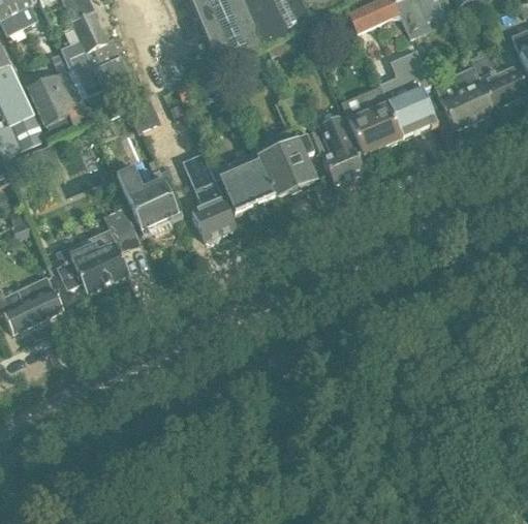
[(32,7),(39,3),(38,0),(0,0),(0,22),(7,37),(24,29),(26,33),(34,29),(32,25),(38,22),(32,7)]
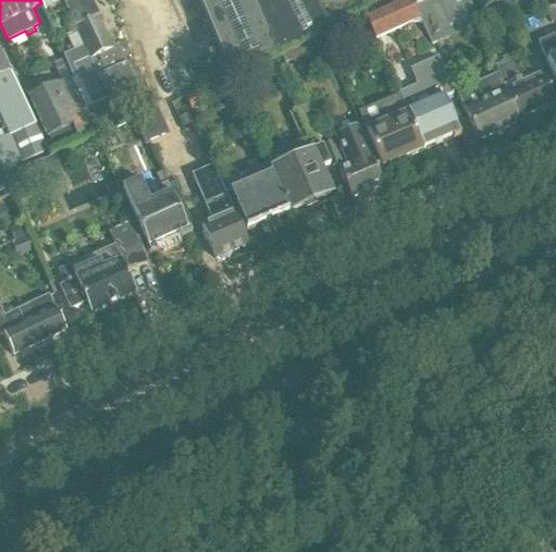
[(40,0),(41,3),(48,16),(53,27),(73,17),(64,0),(40,0)]
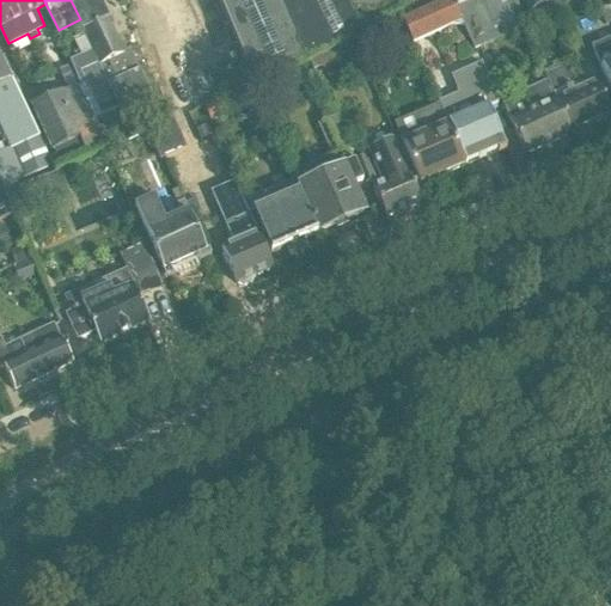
[(103,4),(102,0),(71,0),(95,49),(79,55),(84,67),(83,68),(86,78),(81,80),(72,61),(95,115),(103,111),(120,104),(128,122),(159,108),(130,47),(124,49),(118,35),(103,4)]
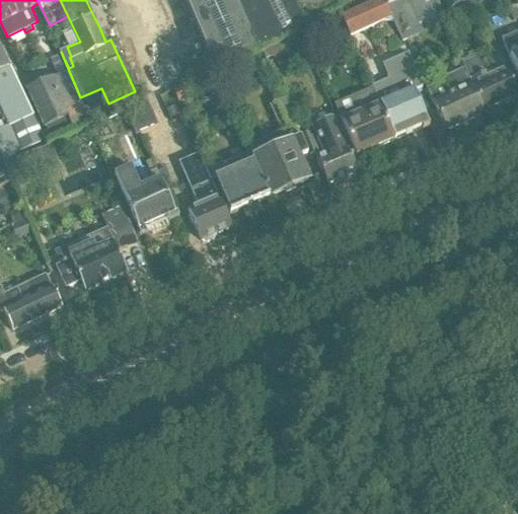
[(143,0),(147,9),(168,0),(143,0)]
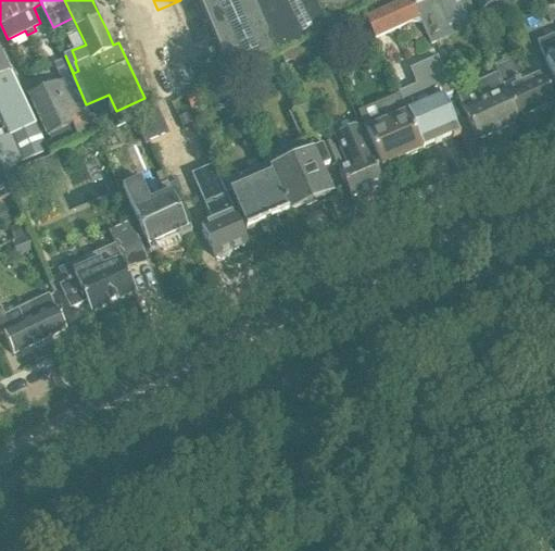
[(180,0),(158,10),(168,35),(216,14),(210,0),(180,0)]
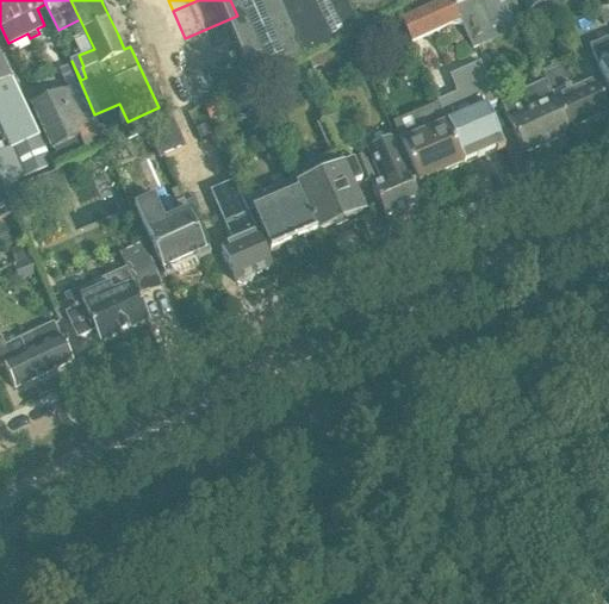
[(280,29),(331,6),(329,0),(273,0),(268,2),(280,29)]
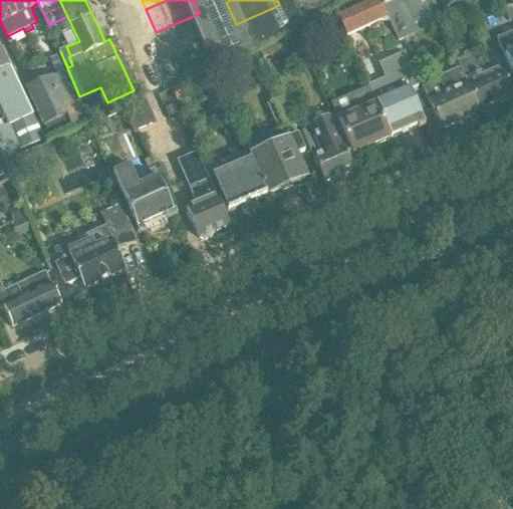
[(363,0),(338,11),(347,31),(389,13),(382,0),(363,0)]
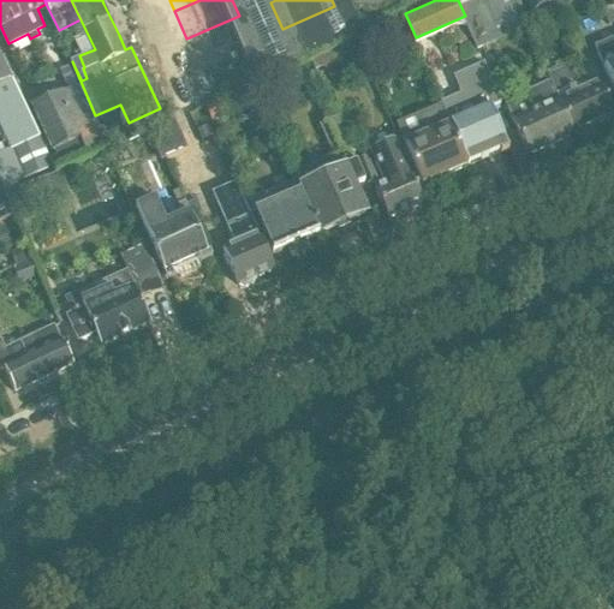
[(528,24),(517,0),(458,0),(465,16),(478,45),(504,34),(528,24)]
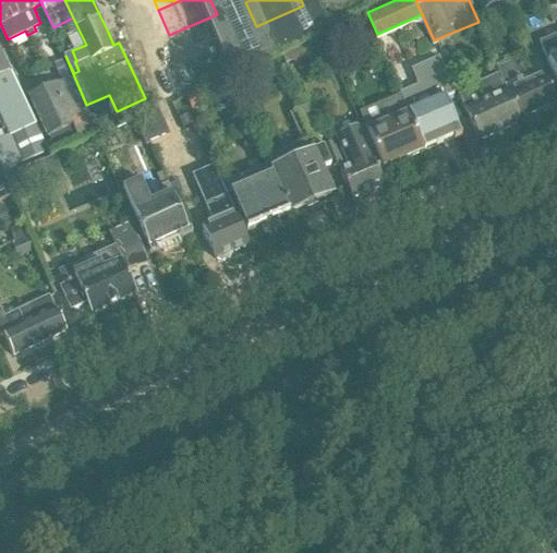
[(553,17),(556,15),(556,5),(555,1),(547,4),(553,17)]
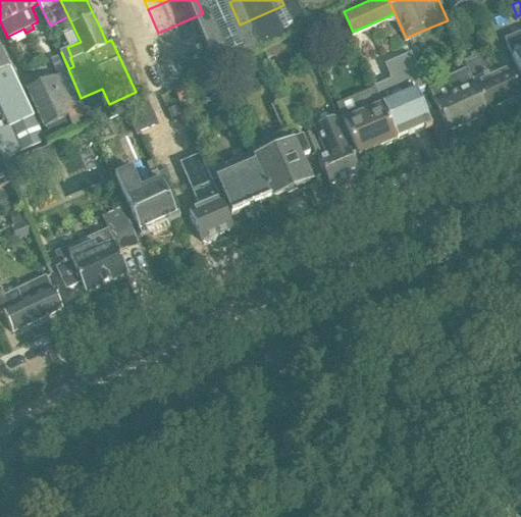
[(316,16),(323,13),(318,2),(311,5),(316,16)]
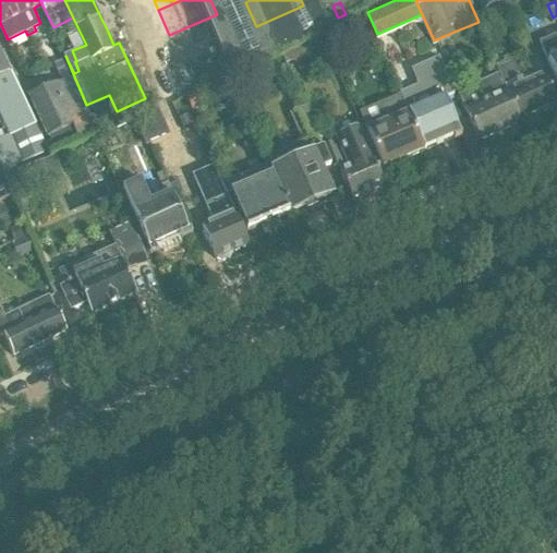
[(303,5),(256,26),(267,51),(314,31),(303,5)]
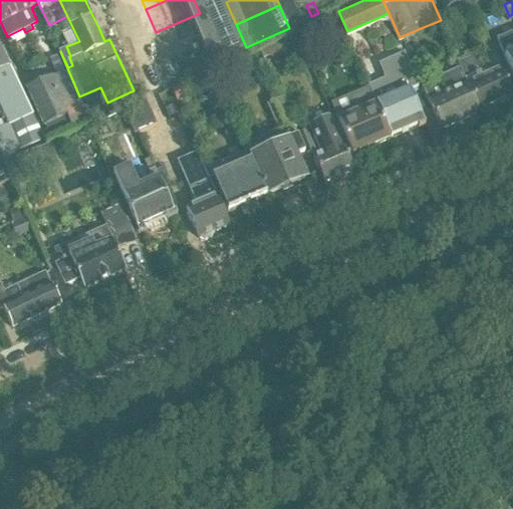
[(120,20),(127,17),(123,7),(116,10),(120,20)]
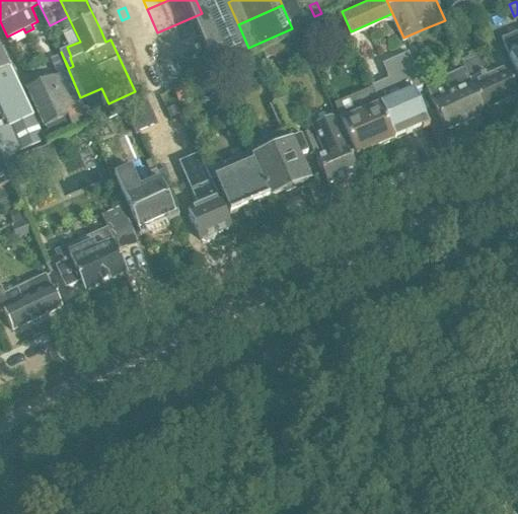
[(167,56),(212,37),(202,13),(157,32),(167,56)]
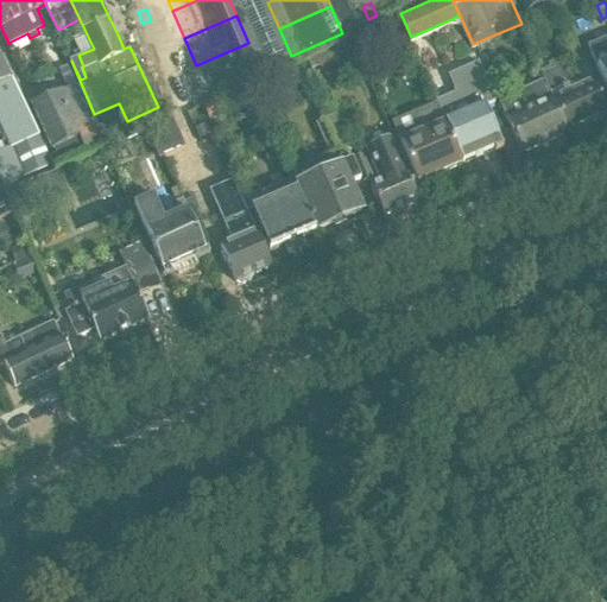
[(574,33),(567,16),(555,20),(561,38),(574,33)]
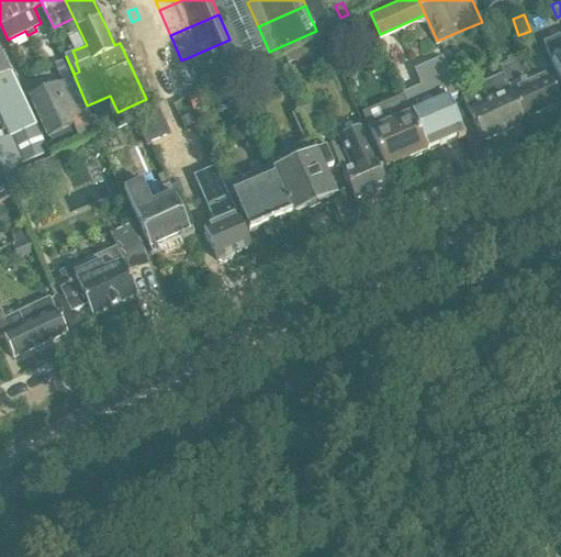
[(560,31),(543,40),(560,79),(560,31)]
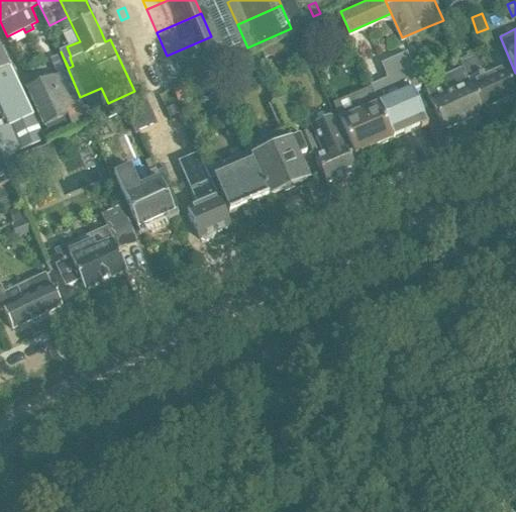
[(133,29),(126,32),(131,43),(138,40),(133,29)]
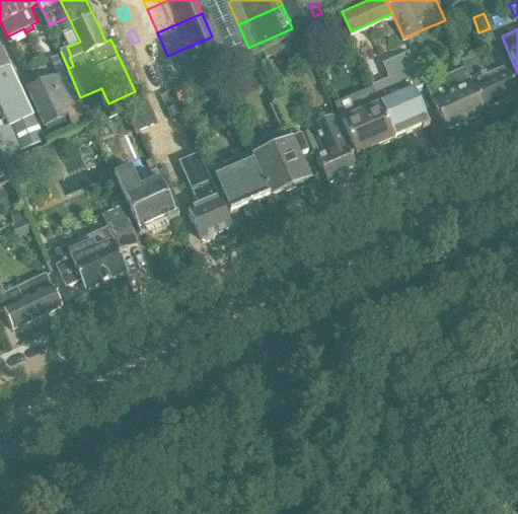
[(212,37),(167,56),(177,78),(222,59),(212,37)]
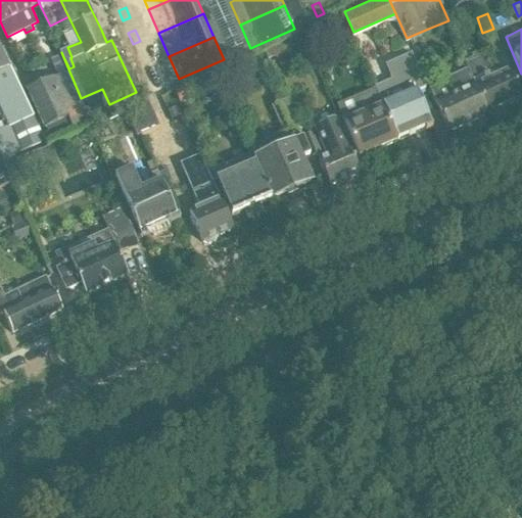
[(0,69),(11,65),(0,41),(0,69)]
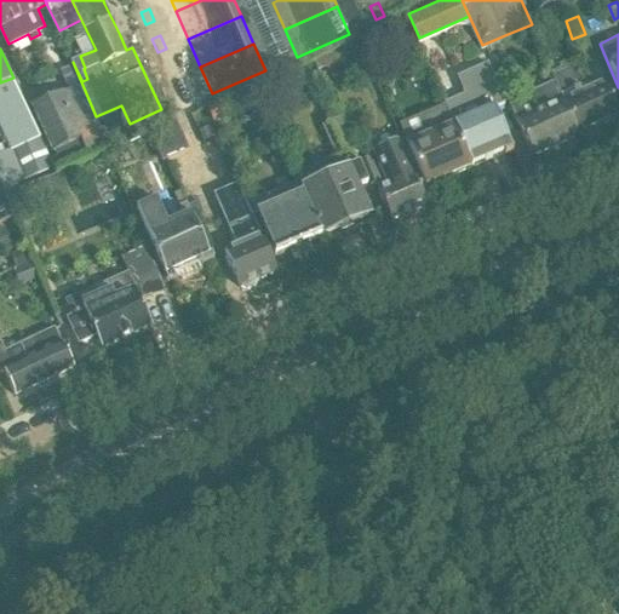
[(166,49),(158,52),(164,66),(172,62),(166,49)]
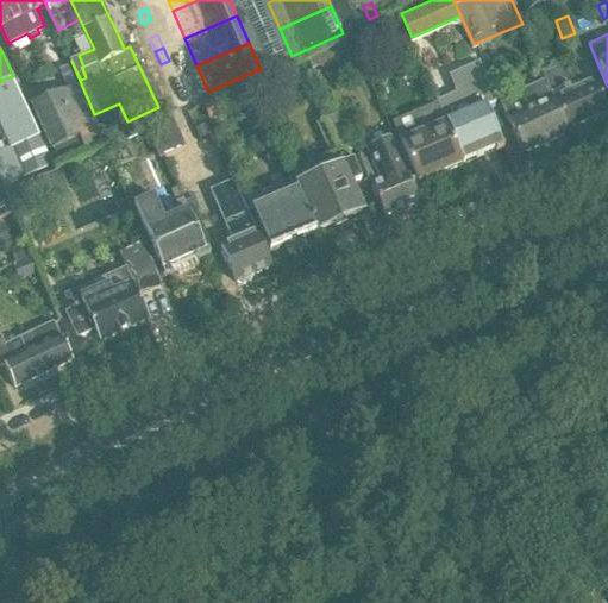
[(501,58),(496,49),(486,54),(489,63),(501,58)]
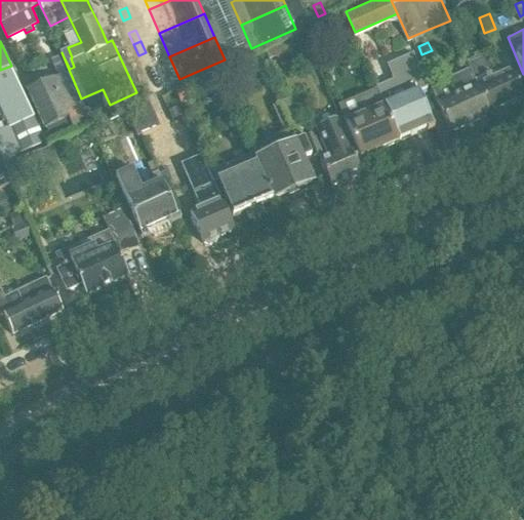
[(59,48),(49,52),(58,74),(30,86),(47,125),(51,136),(91,119),(81,98),(61,50),(59,48)]
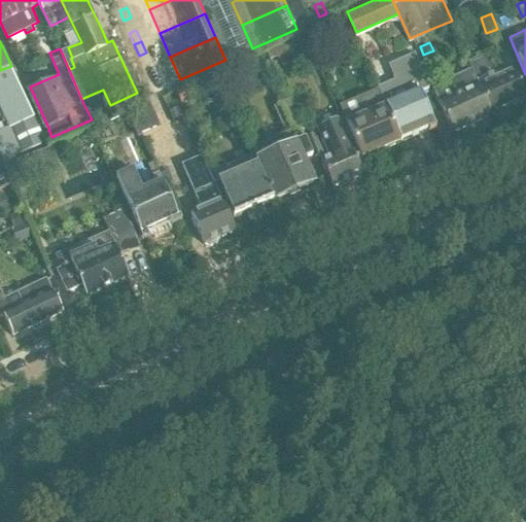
[(434,123),(420,88),(428,84),(427,80),(428,80),(421,64),(415,50),(389,61),(395,76),(379,83),(382,92),(382,93),(401,138),(428,127),(435,124),(435,123),(434,123)]
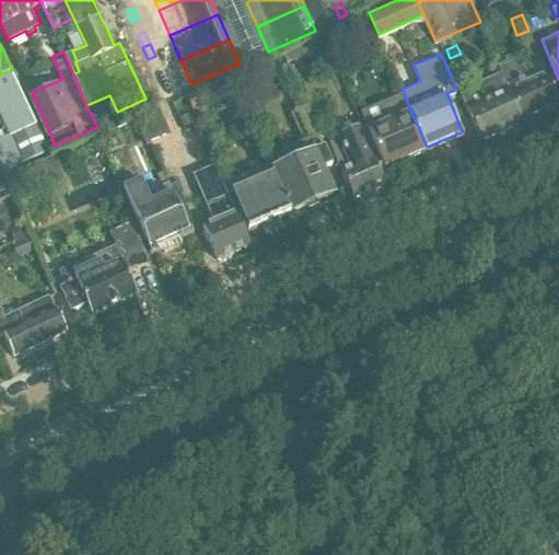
[(499,67),(501,70),(508,85),(508,88),(522,119),(558,102),(558,100),(544,66),(526,73),(528,78),(525,80),(515,59),(499,67)]
